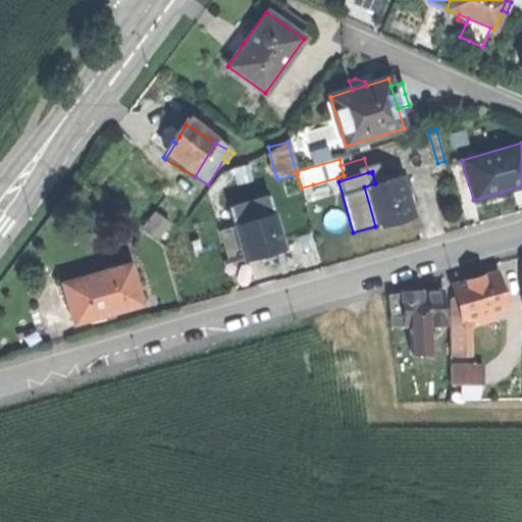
[(379,171),(372,173),(375,184),(382,181),(379,171)]
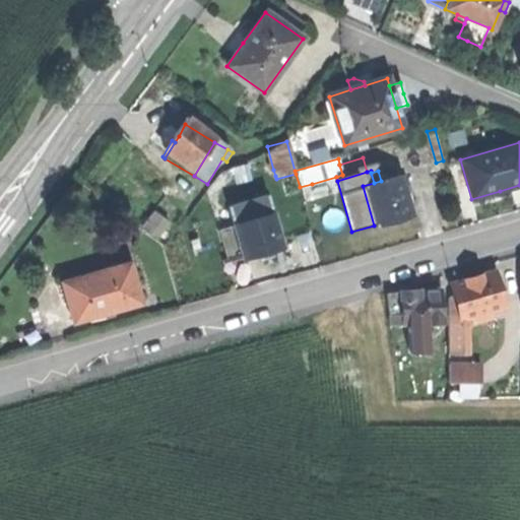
[(381,181),(374,183),(363,186),(374,225),(391,220),(411,214),(405,193),(402,184),(400,176),(381,181)]
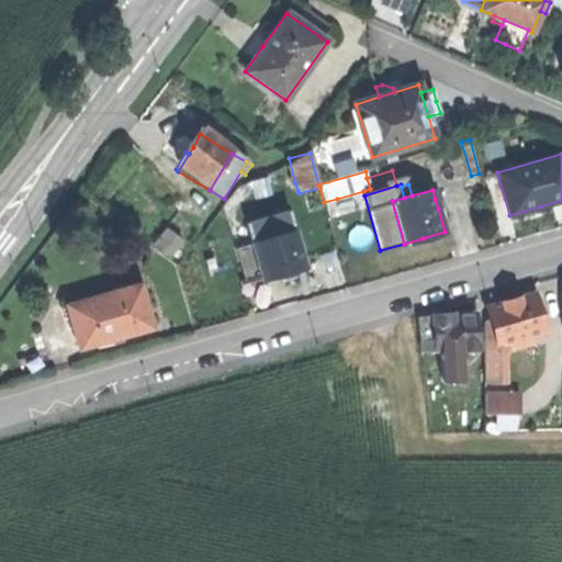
[(446,195),(435,199),(438,209),(448,206),(446,195)]
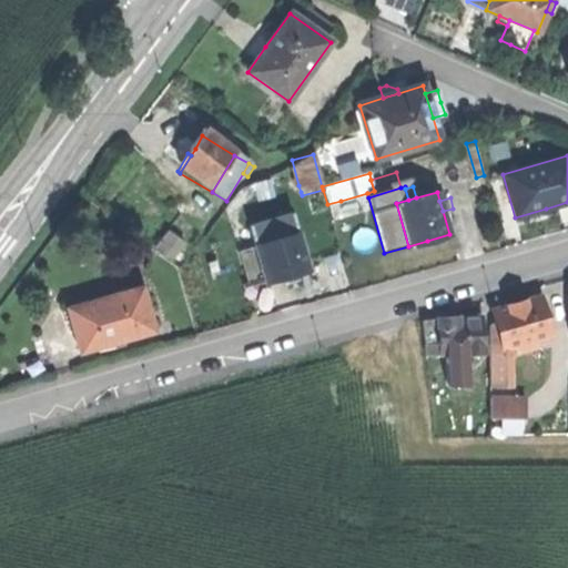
[(346,220),(341,201),(327,204),(333,223),(346,220)]
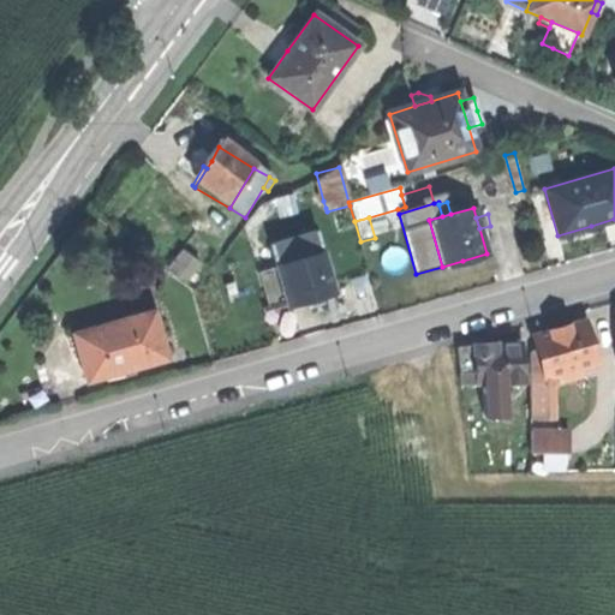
[(269,245),(275,266),(320,254),(314,233),(269,245)]
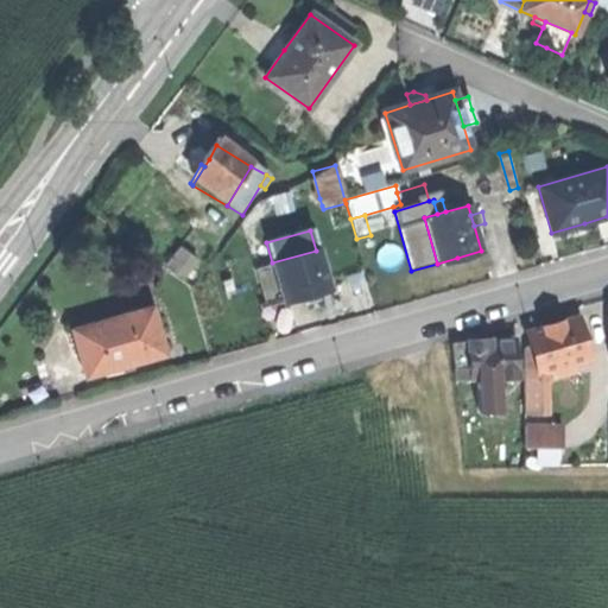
[(272,263),(284,302),(305,296),(327,290),(327,289),(316,251),(272,263)]
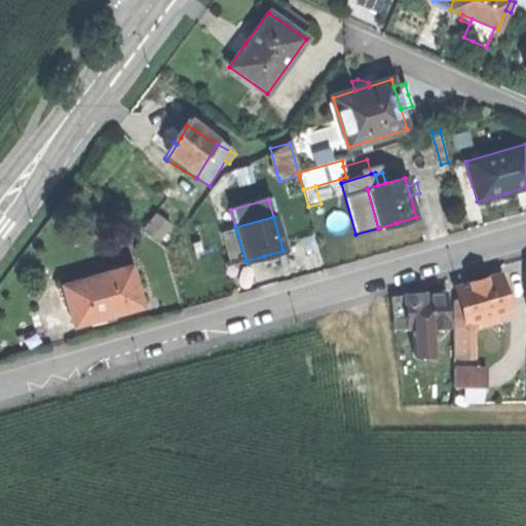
[(234,224),(224,225),(228,260),(238,259),(234,224)]
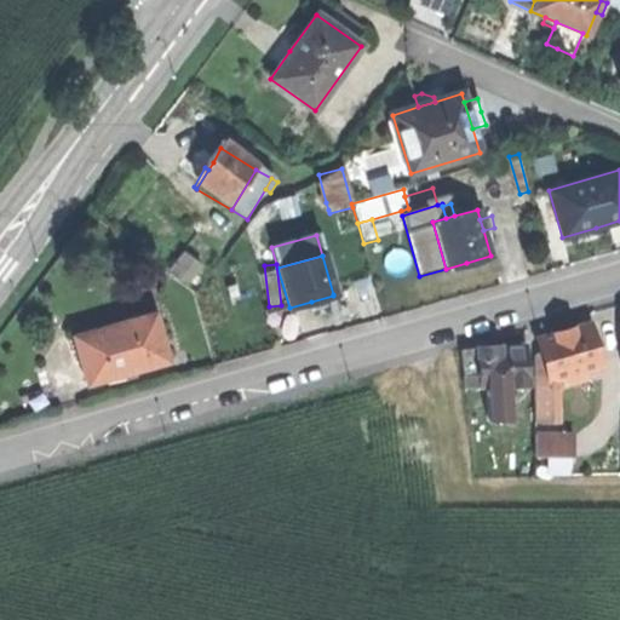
[(334,299),(333,296),(311,302),(313,305),(322,303),(334,299)]
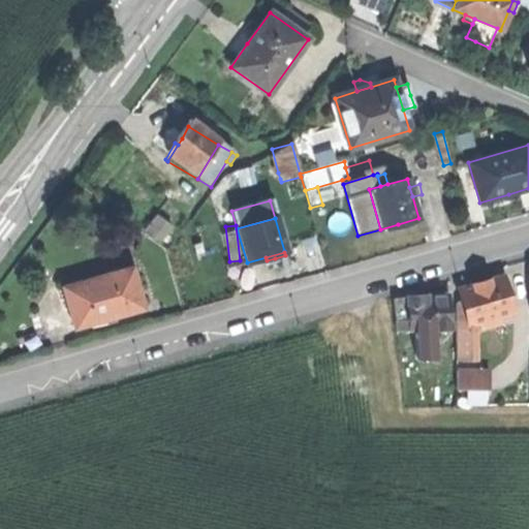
[(467,308),(468,314),(472,313),(481,311),(496,307),(509,303),(500,269),(478,275),(459,280),(467,308)]
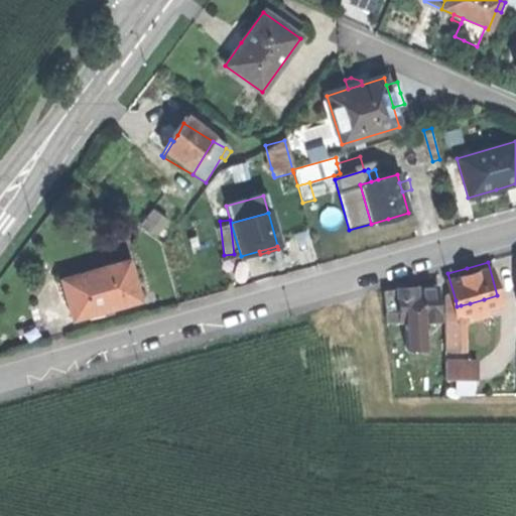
[(62,285),(75,324),(103,315),(112,312),(139,304),(128,266),(62,285)]
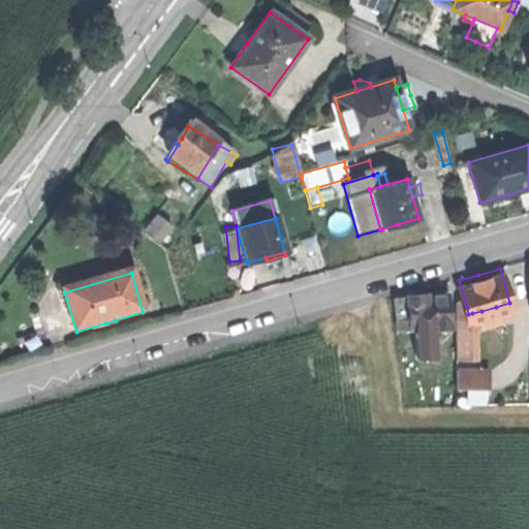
[(391,287),(395,319),(406,319),(406,287),(391,287)]
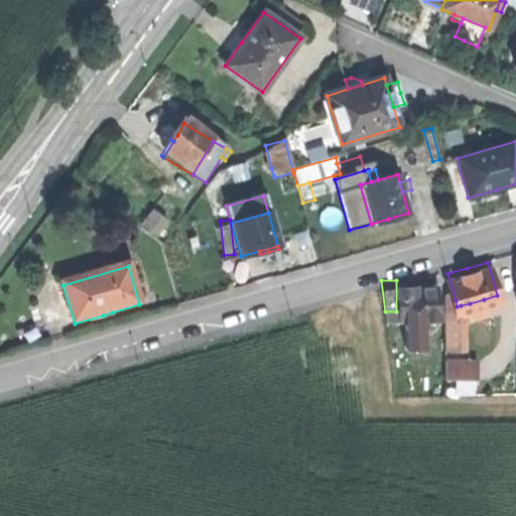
[(396,280),(396,311),(408,311),(413,311),(413,321),(423,321),(423,310),(436,310),(436,280),(413,280),(396,280)]
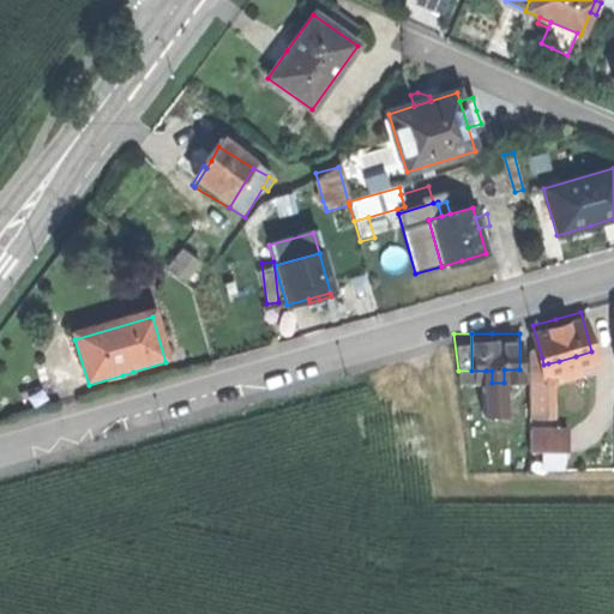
[(578,363),(576,356),(559,361),(561,368),(578,363)]
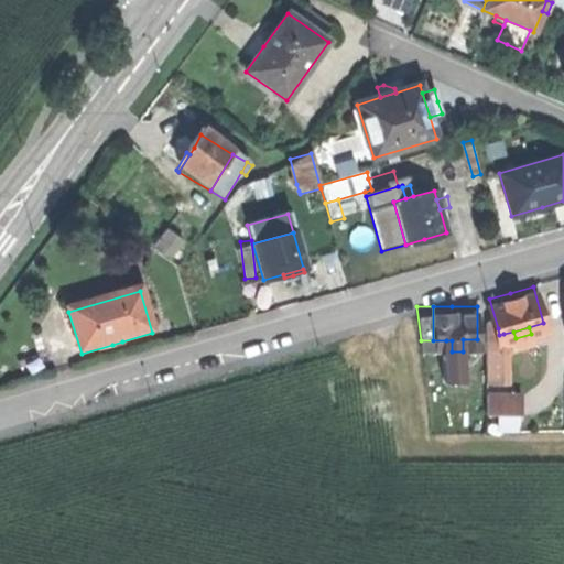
[(503,375),(503,334),(499,335),(498,328),(486,329),(484,375),(503,375)]
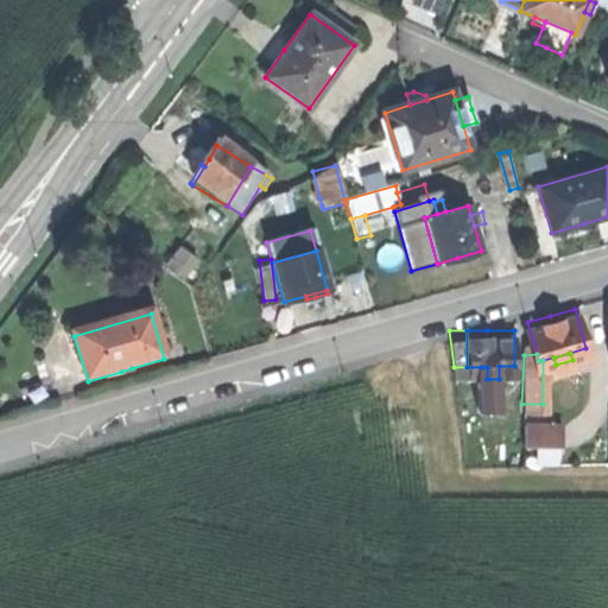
[(481,407),(481,367),(467,367),(454,367),(457,407),(474,407),(481,407)]
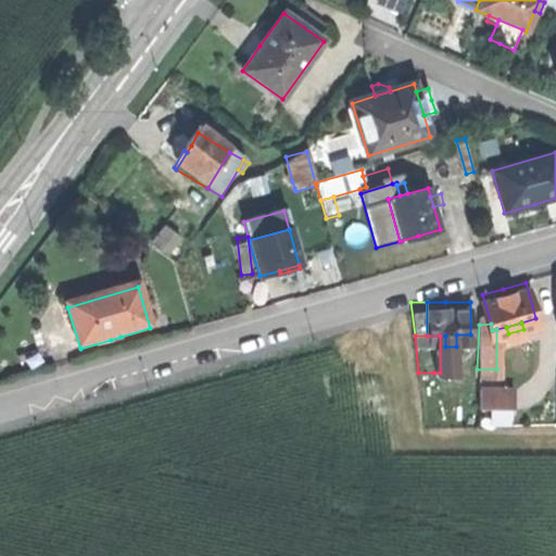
[(123,343),(121,337),(111,340),(112,346),(116,345),(123,343)]
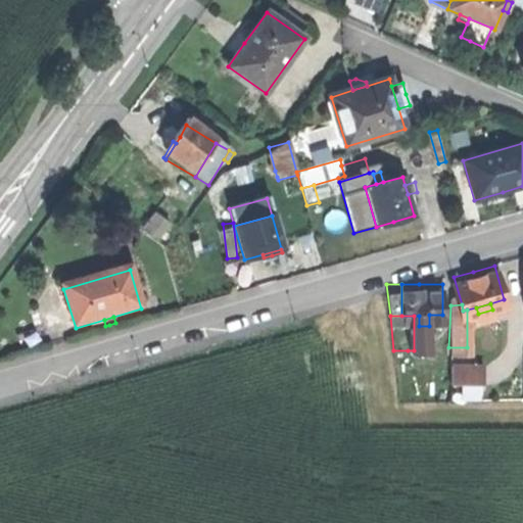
[(449,358),(449,377),(481,376),(481,358),(449,358)]
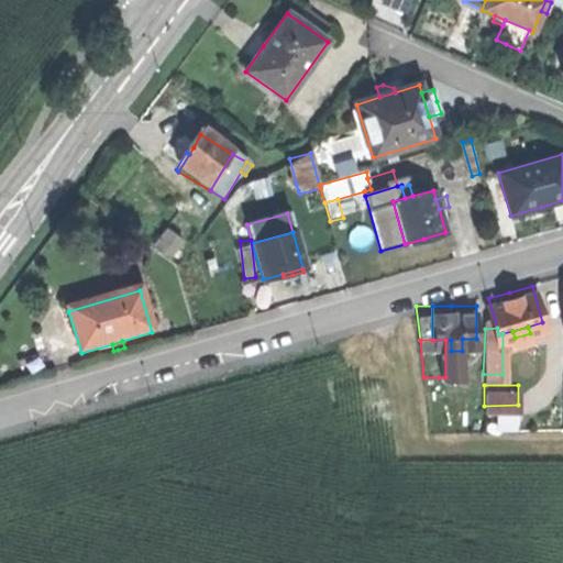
[(521,423),(520,412),(492,414),(492,424),(521,423)]
